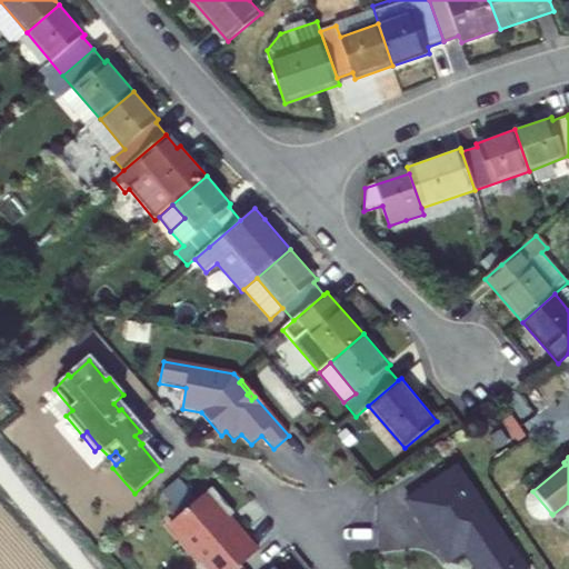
[(525,568),(458,467),(407,501),(448,563),(465,552),(475,568),(525,568)]
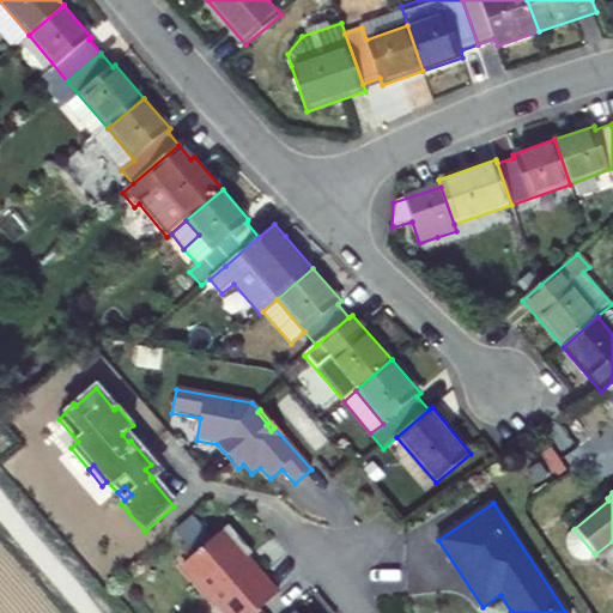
[(199,510),(176,528),(192,548),(214,530),(199,510)]
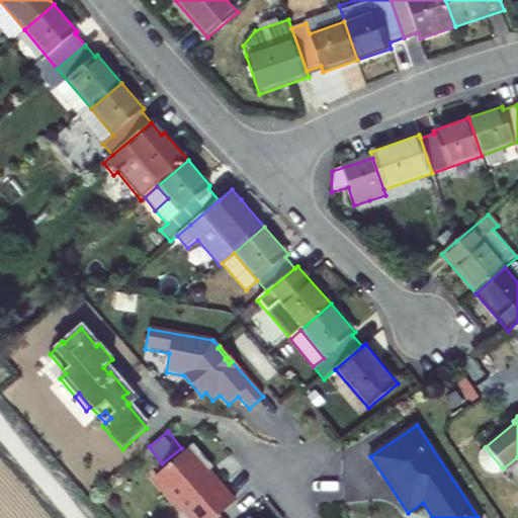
[(211,469),(191,447),(155,478),(185,514),(184,517),(217,517),(235,503),(222,488),(220,490),(206,475),(211,469)]
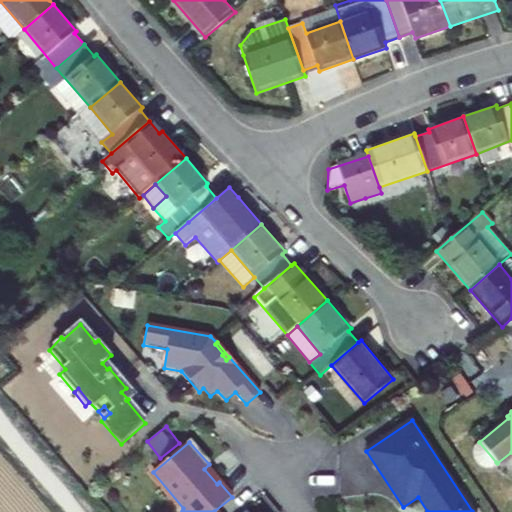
[(491,467),(496,462),(479,442),(475,446),(474,460),(478,465),(491,467)]
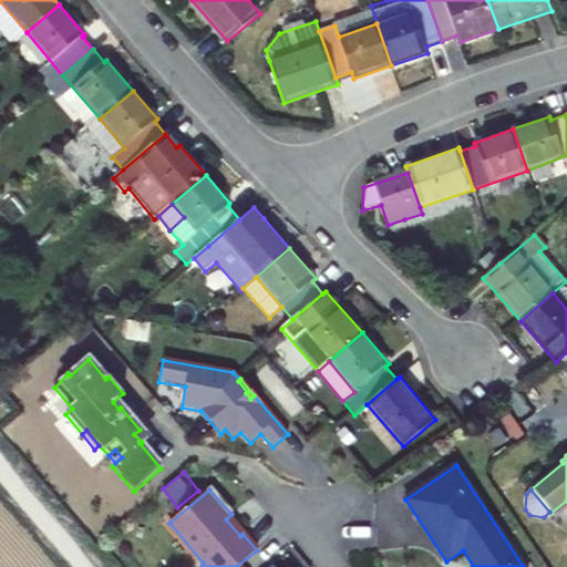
All buildings are outlined.
